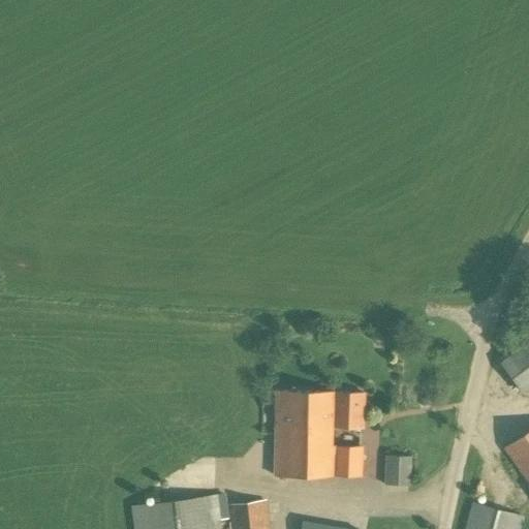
[(528,316),(519,324),(528,340),(499,362),(522,393),(528,386),(528,316)]
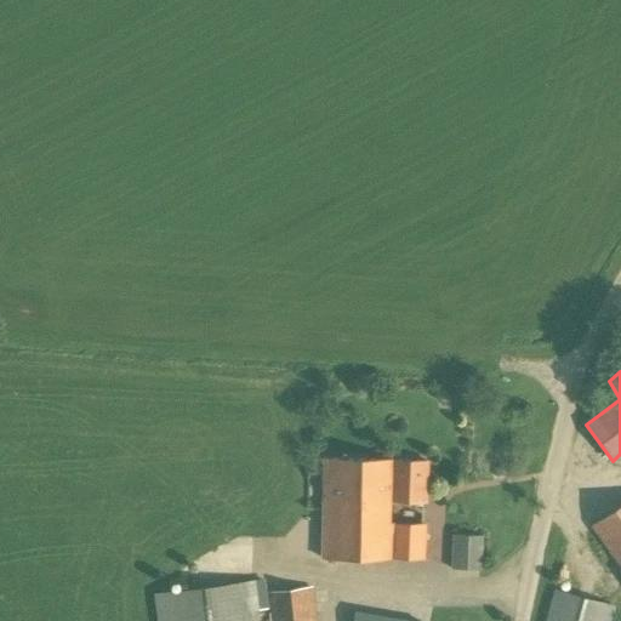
[(368,488),(368,460),(324,459),(323,557),(422,558),(423,525),(388,524),(388,500),(388,488),(368,488)]
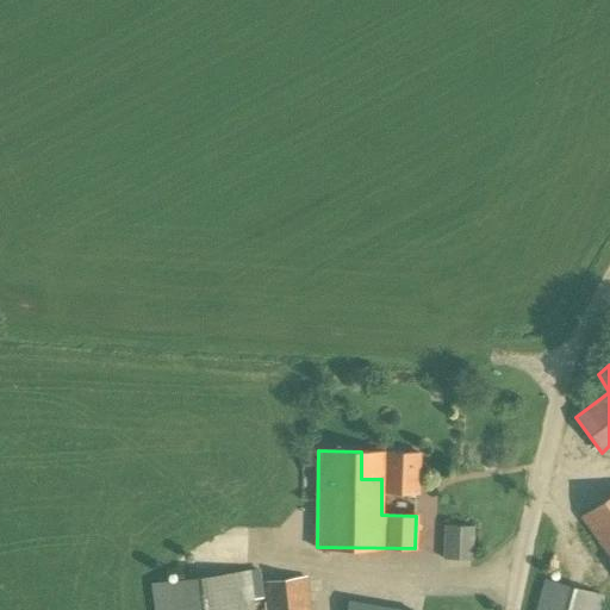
[(418,453),(361,452),(361,479),(381,479),(381,491),(418,492),(418,453)]
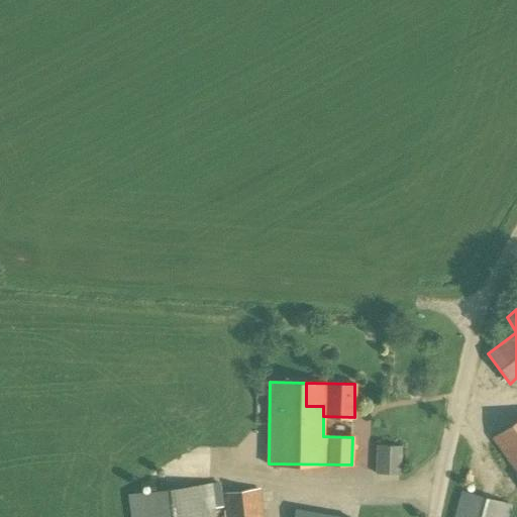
[(516,419),(493,437),(516,471),(516,419)]
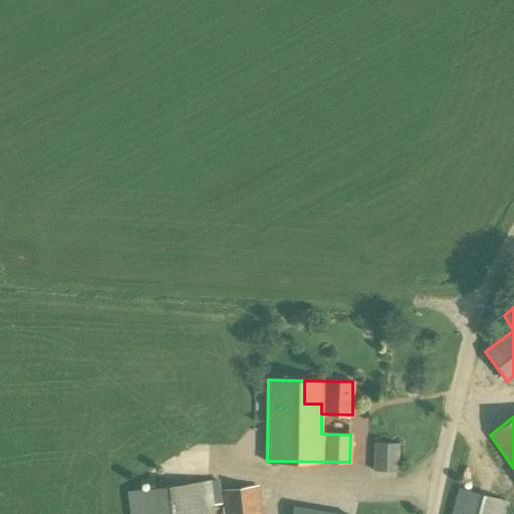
[(373,470),(399,471),(400,443),(373,442),(373,470)]
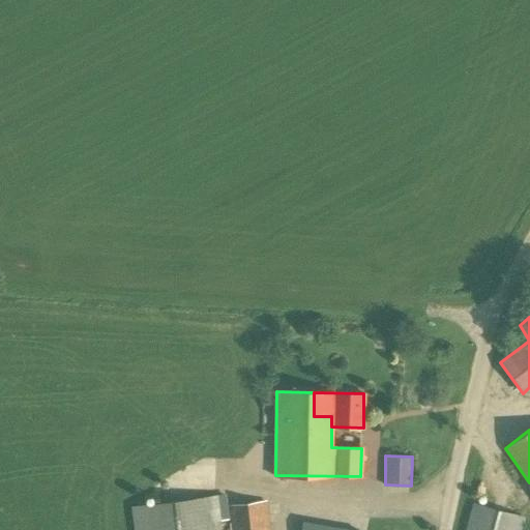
[(130,506),(133,529),(222,529),(217,495),(130,506)]
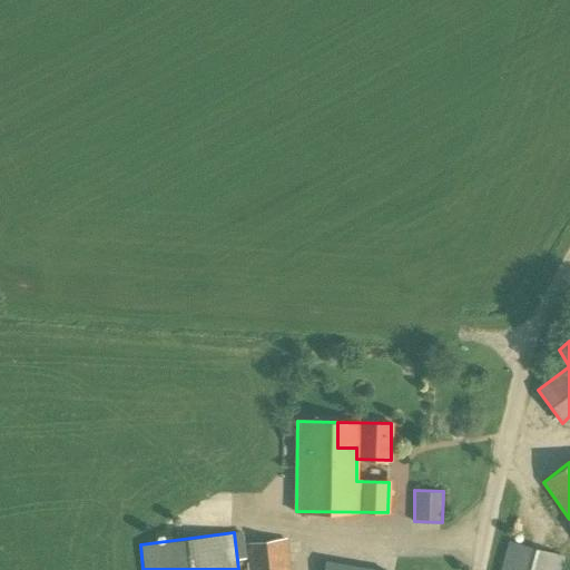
[(245,543),(248,569),(290,569),(286,538),(245,543)]
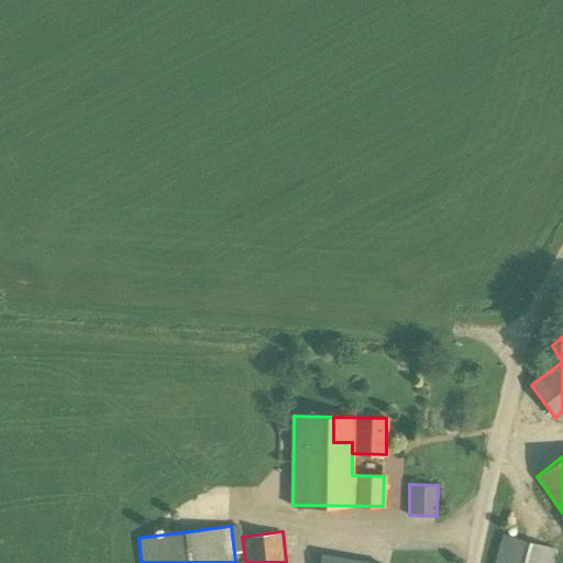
[(493,562),(553,562),(558,549),(501,533),(493,562)]
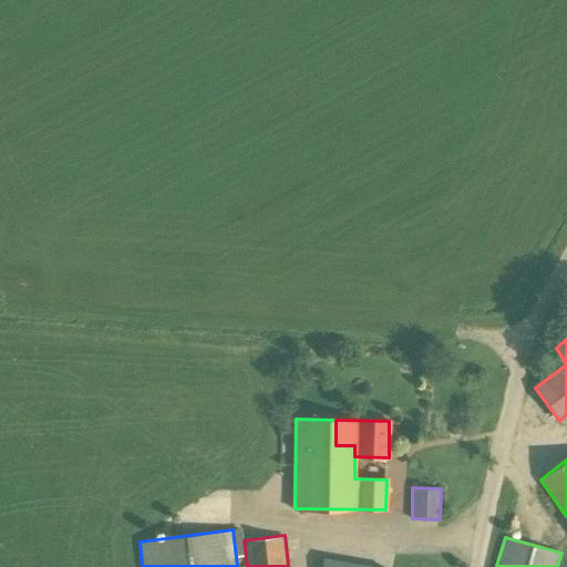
[(383,566),(323,556),(321,566),(383,566)]
